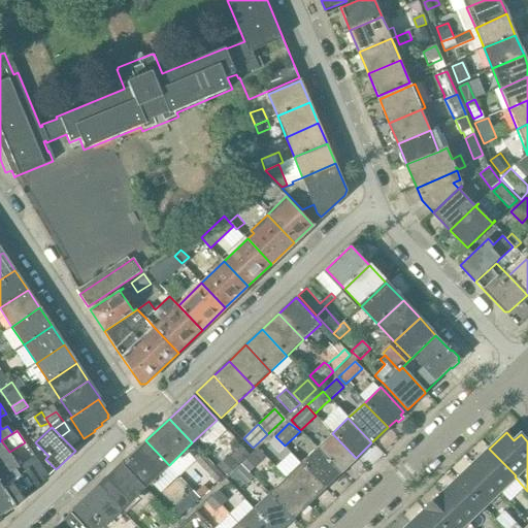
[(332,433),(316,448),(339,473),(356,458),(332,433)]
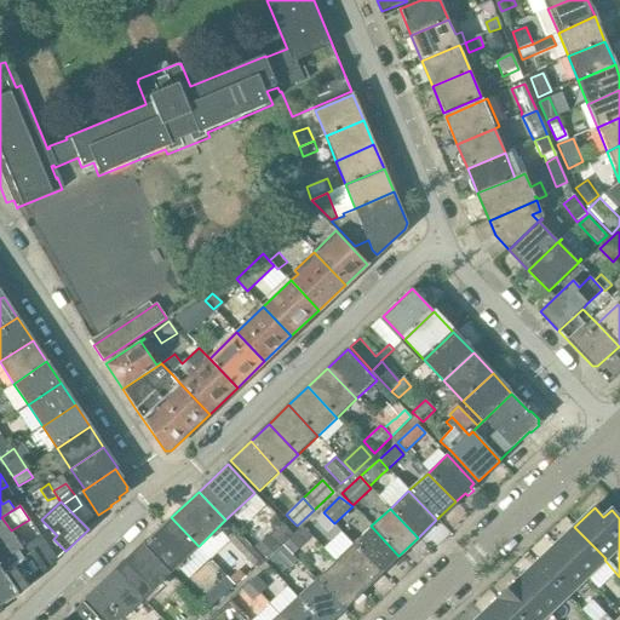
[(315,520),(326,532),(334,523),(323,512),(315,520)]
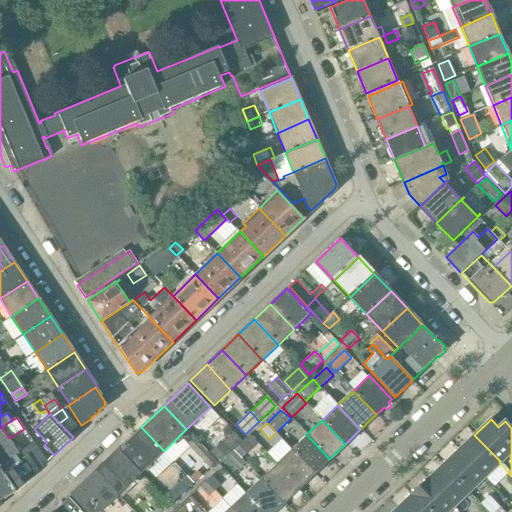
[(0,465),(19,453),(9,438),(1,427),(0,428),(0,467),(1,467),(0,465)]
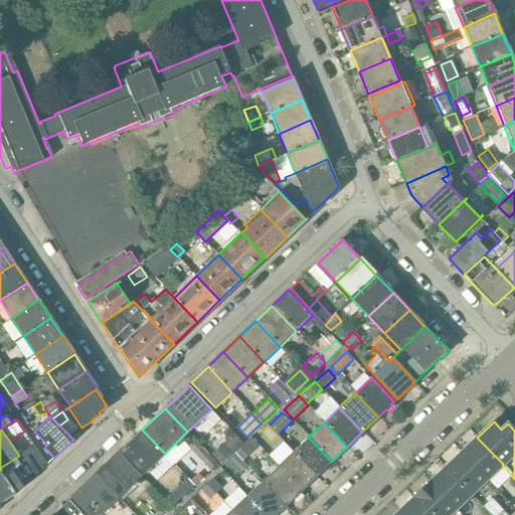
[(142,430),(119,452),(141,476),(165,454),(142,430)]
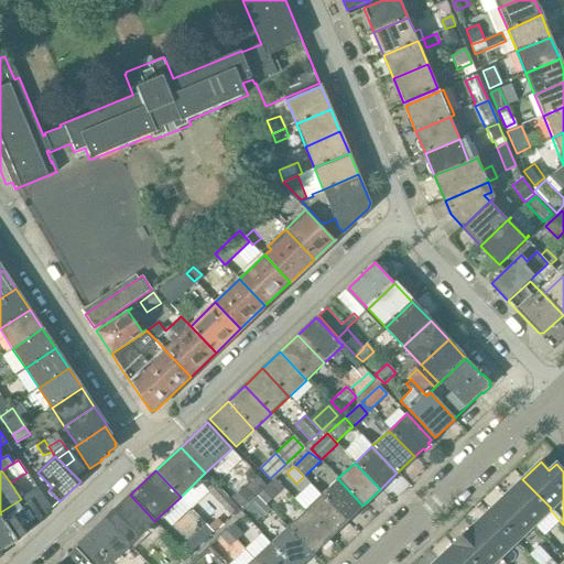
[(346,521),(362,506),(337,478),(321,495),(346,521)]
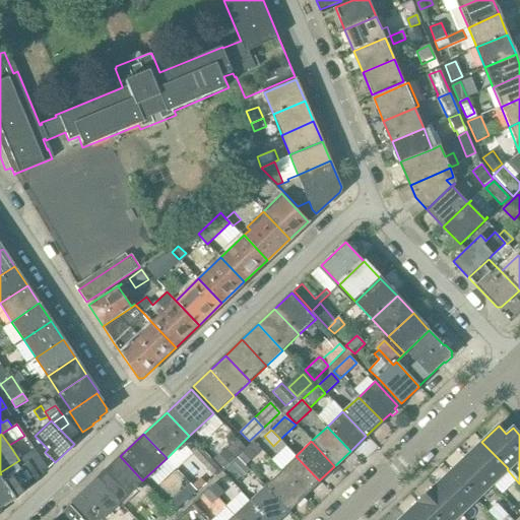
[(466,457),(492,483),(507,469),(508,468),(481,442),(466,457)]
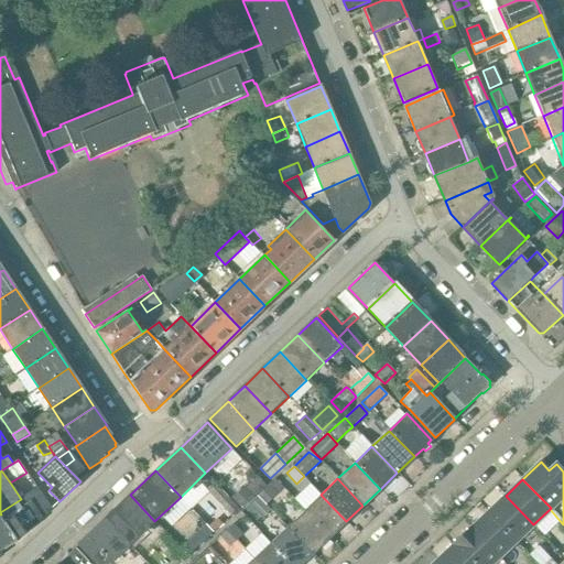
[(243,487),(231,498),(241,510),(249,503),(246,500),(255,492),(259,488),(252,480),(245,487),(243,487)]
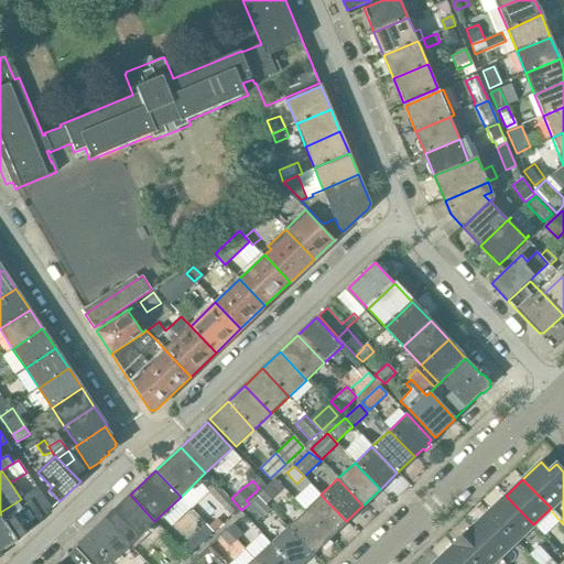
[(213,481),(205,490),(230,516),(238,508),(213,481)]
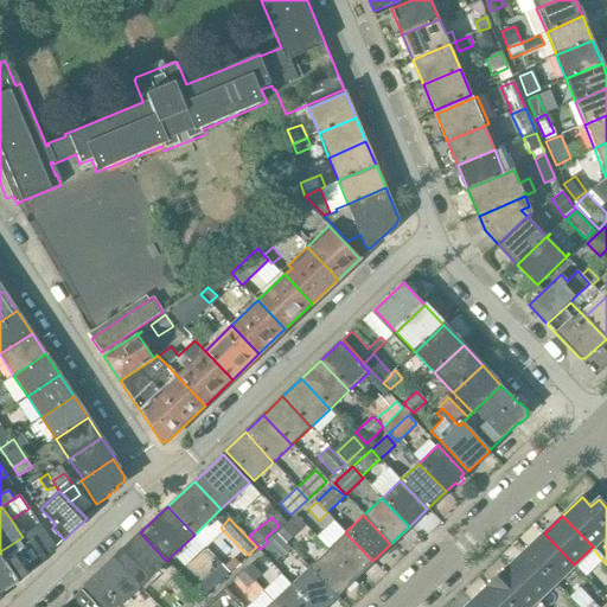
[(288,523),(282,528),(279,525),(274,530),(286,543),(296,534),(288,523)]
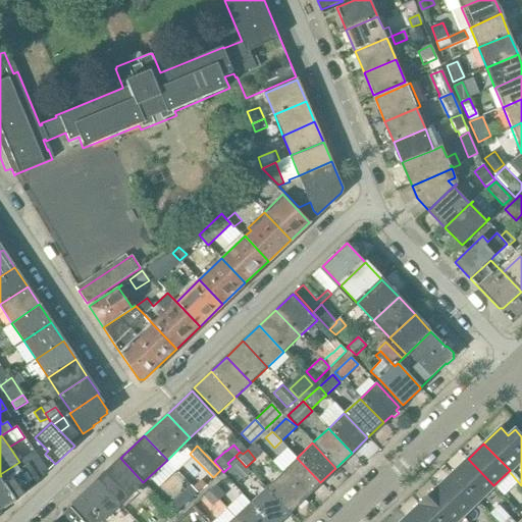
[(19,499),(49,471),(46,469),(36,452),(19,462),(0,474),(1,476),(0,476),(0,516),(4,514),(2,511),(19,499)]
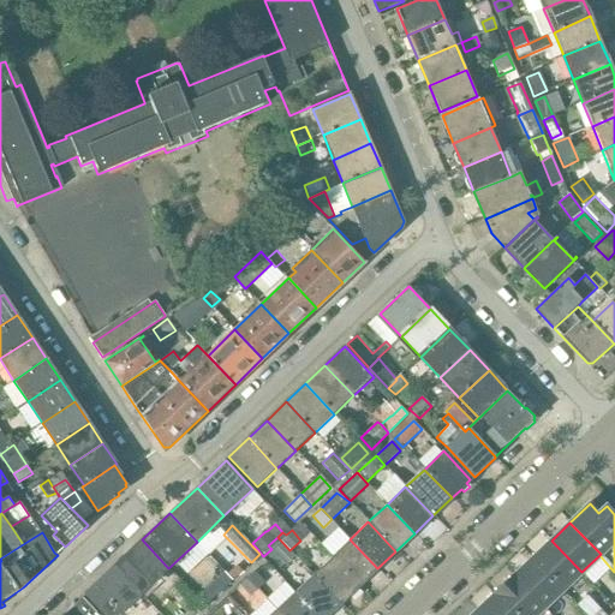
[(294,556),(290,550),(278,537),(268,545),(272,549),(285,565),(294,556)]
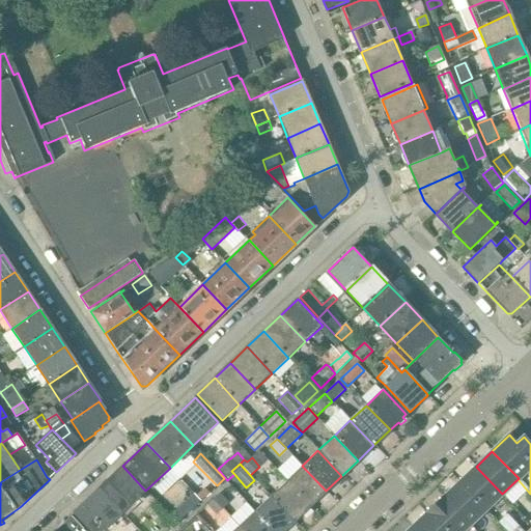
[(122,466),(99,488),(121,513),(138,499),(148,510),(150,508),(160,519),(166,512),(145,491),(122,466)]
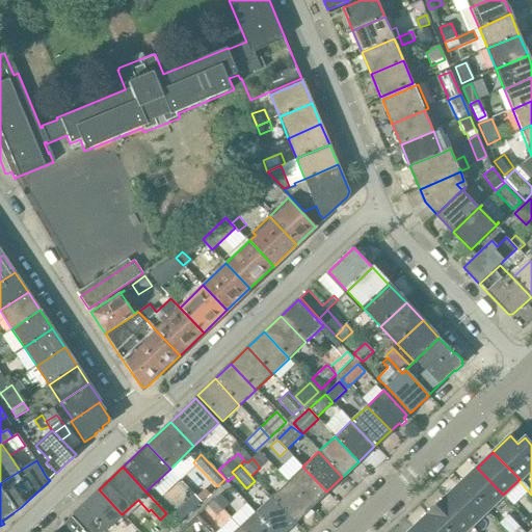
[(302,467),(287,482),(310,507),(326,491),(302,467)]
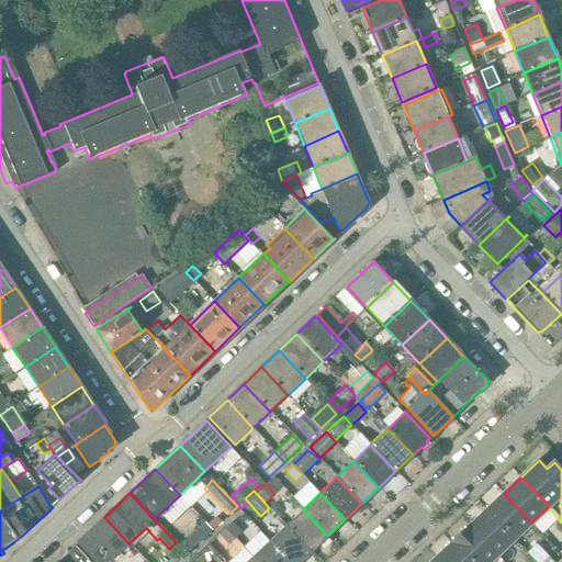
[(486,510),(515,539),(531,523),(504,494),(486,510)]
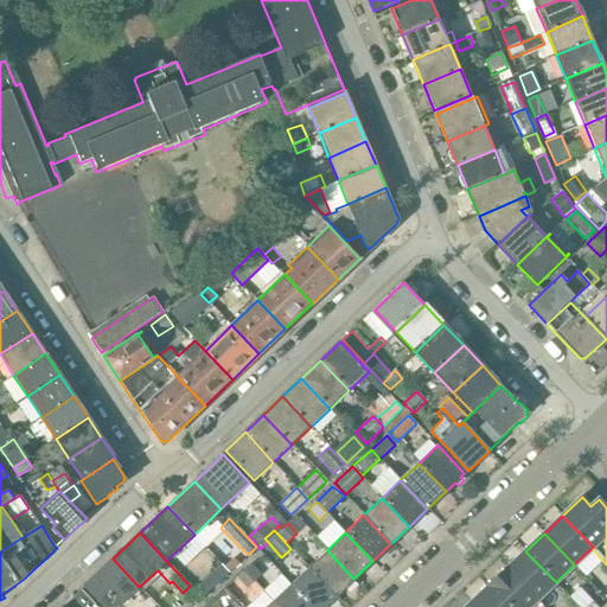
[(327,550),(308,567),(336,595),(353,579),(327,550)]
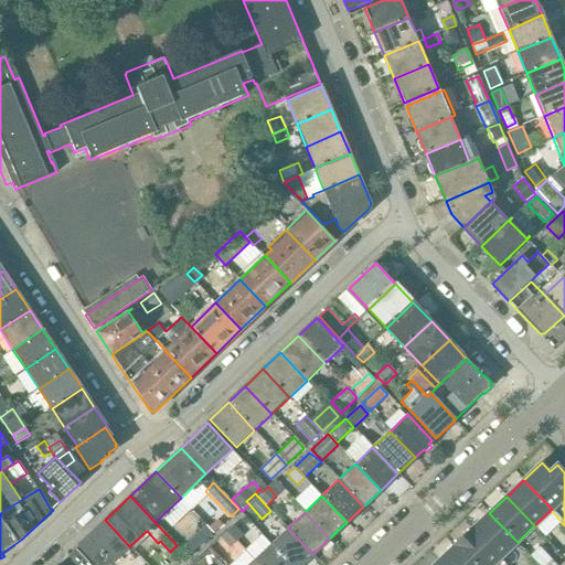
[(471,529),(500,558),(518,542),(489,513),(472,529),(472,528),(471,529)]
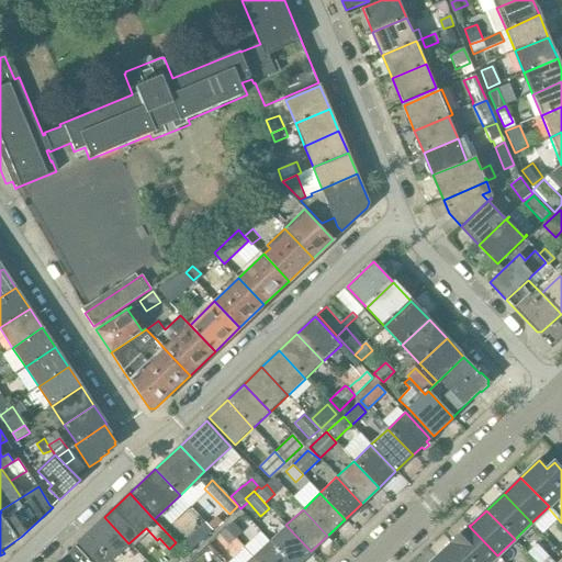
[(109,561),(128,543),(104,517),(79,541),(98,561),(109,561)]
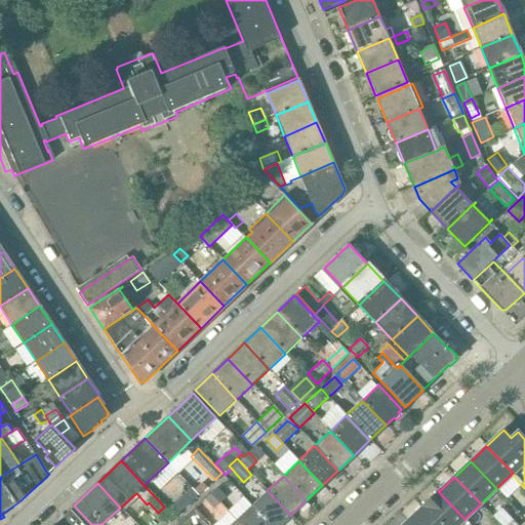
[(225,498),(215,489),(211,493),(219,502),(225,498)]
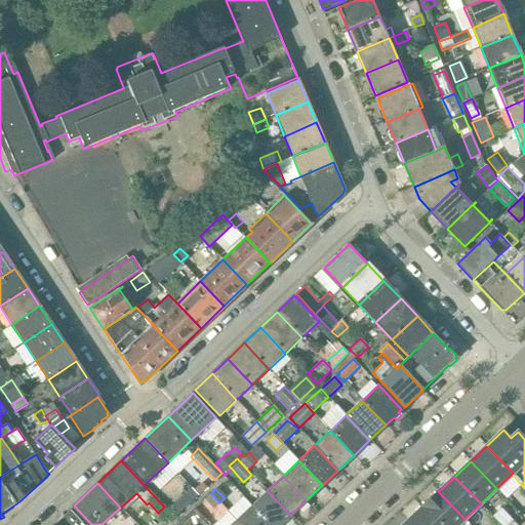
[(267,490),(251,505),(271,524),(280,524),(290,515),(267,490)]
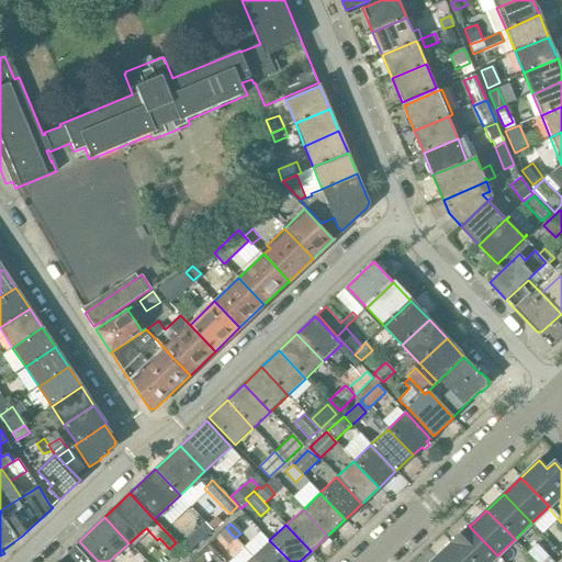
[(451,542),(470,561),(490,561),(497,555),(469,526),(451,542)]
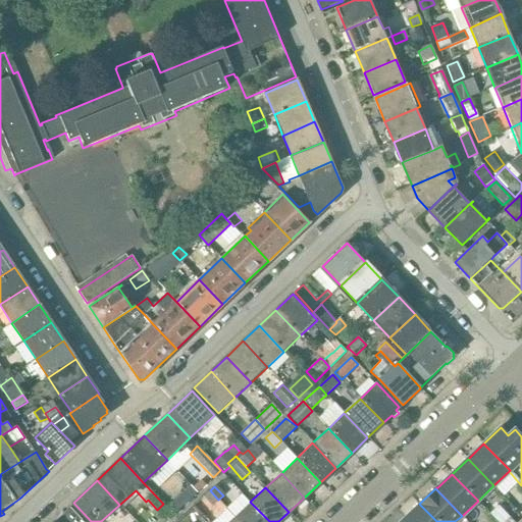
[(203,498),(212,507),(218,500),(210,490),(203,498)]
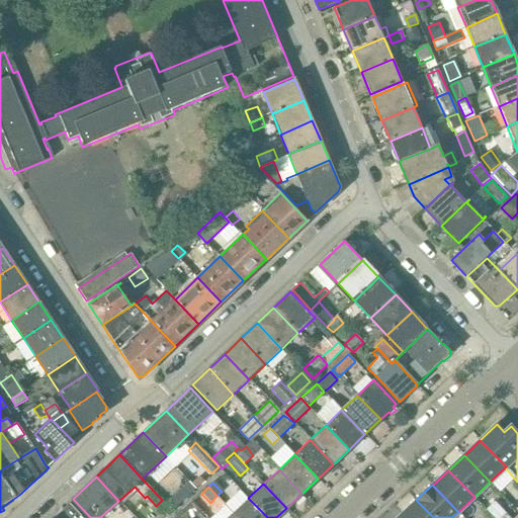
[(185,498),(177,489),(163,501),(171,510),(185,498)]
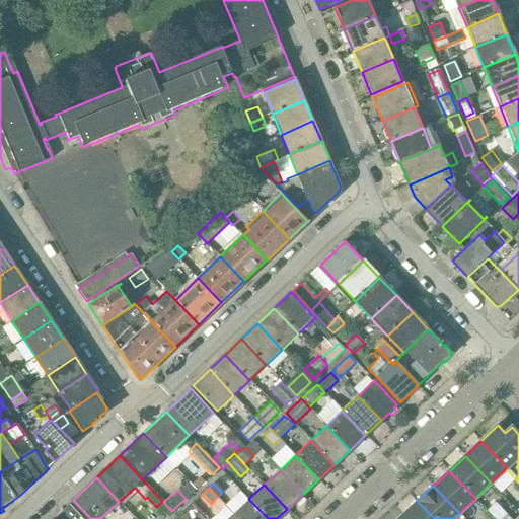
[(268,518),(248,499),(233,514),(237,518),(268,518)]
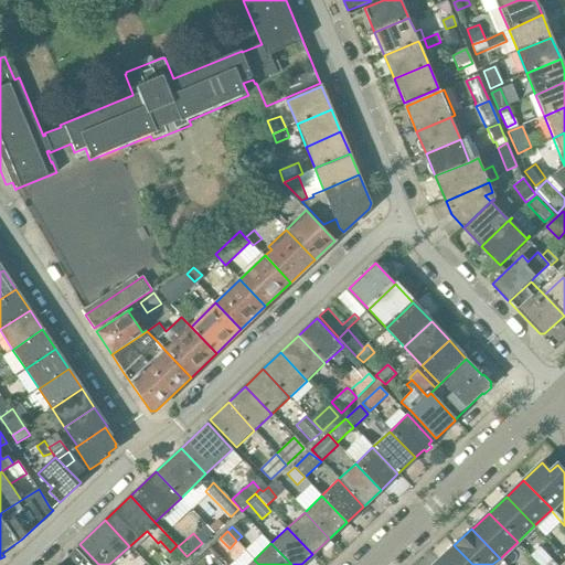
[(437,562),(439,564),(472,564),(454,545),(452,546),(454,546),(437,562)]
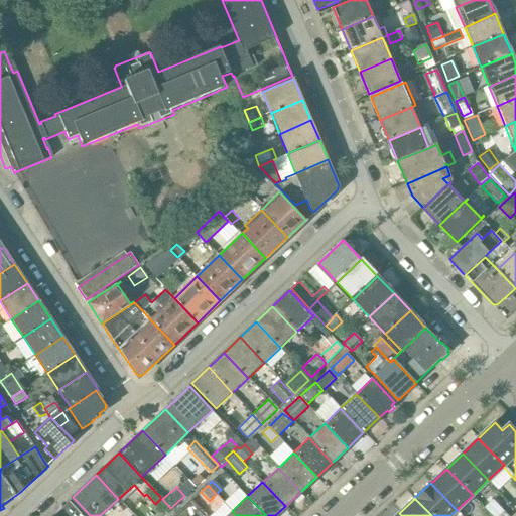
[(156,505),(163,514),(170,508),(162,499),(156,505)]
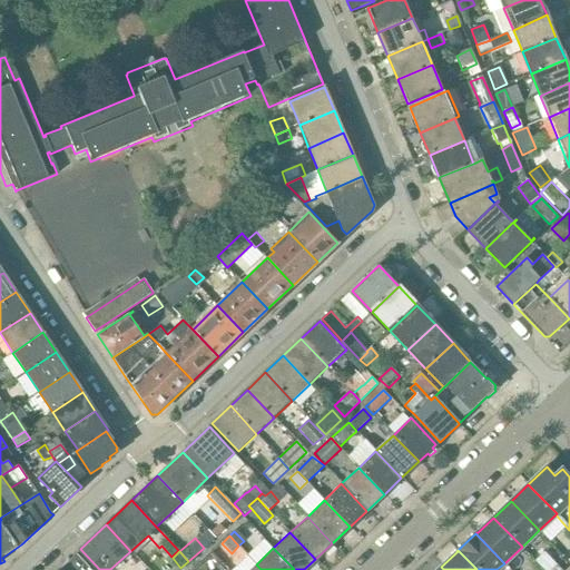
[(194,567),(196,569),(214,569),(220,563),(210,552),(194,567)]
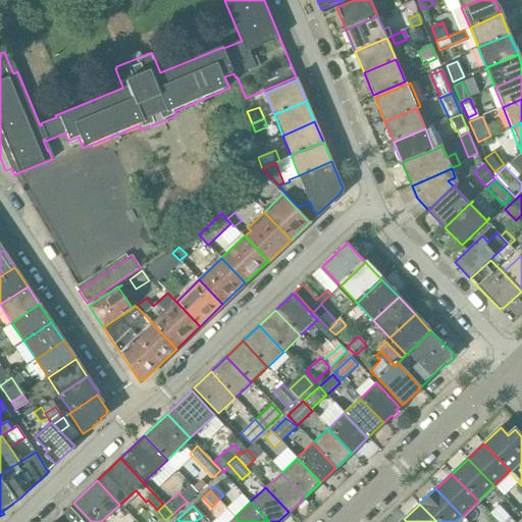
[(84,521),(70,508),(54,521),(84,521)]
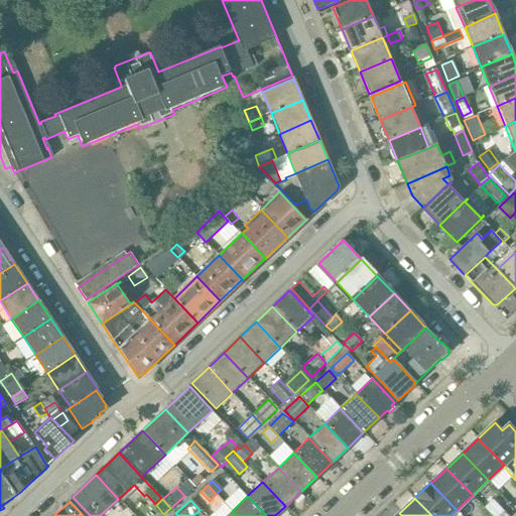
[(224,503),(210,515),(236,515),(232,511),(224,503)]
